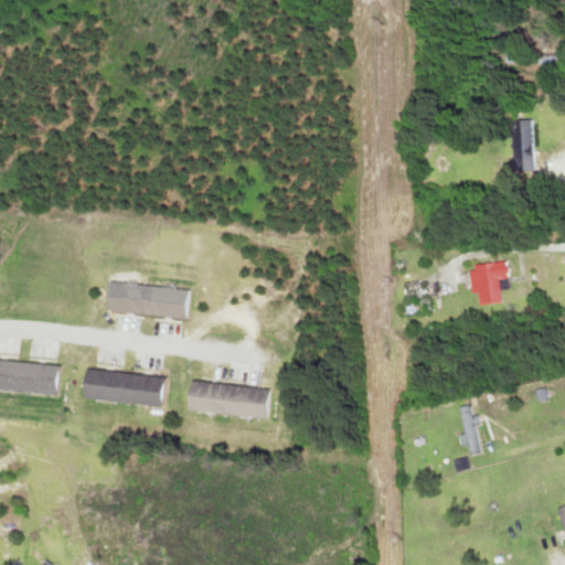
[(505,55),(505,65),(558,65),(558,55),(505,55)]
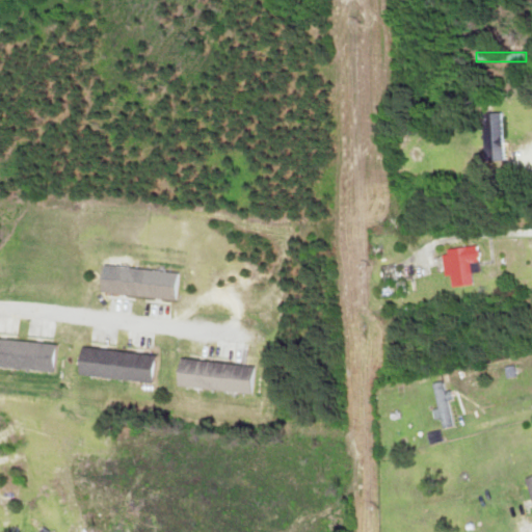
[(502,113),(480,113),(482,163),(503,162),(502,113)]
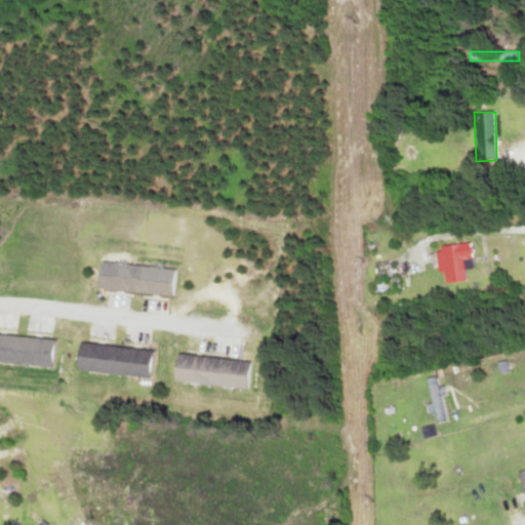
[(472,269),(469,243),(436,247),(440,284),(465,281),(463,270),(472,269)]
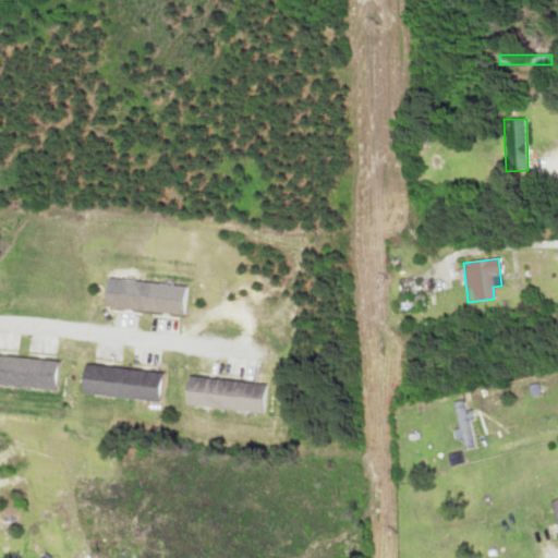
[(106,277),(102,306),(185,314),(187,284),(106,277)]
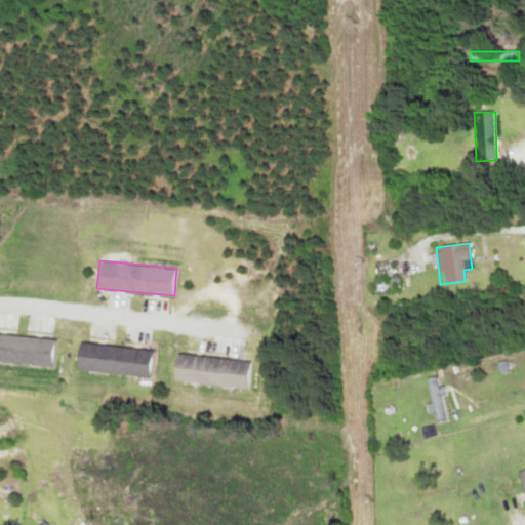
[(0,361),(51,367),(53,339),(0,333),(0,361)]
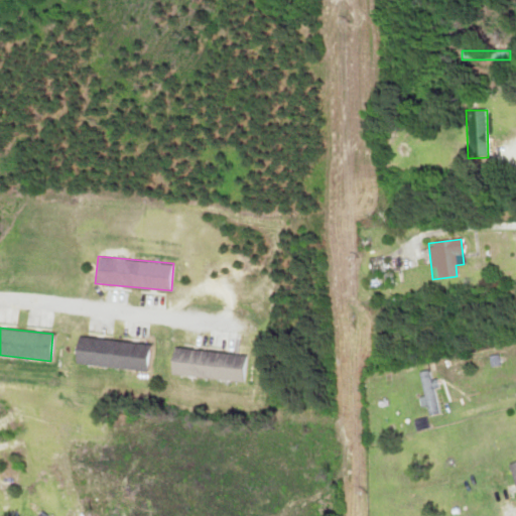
[(146,372),(149,344),(77,336),(73,363),(146,372)]
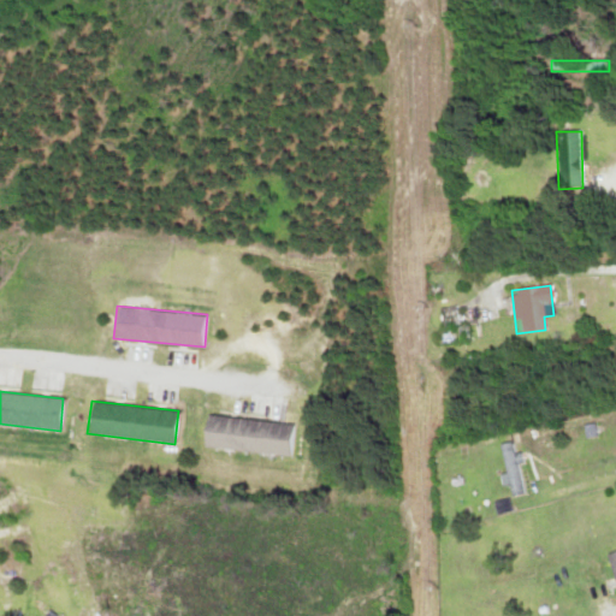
[(205,414),(201,446),(291,457),(295,424),(205,414)]
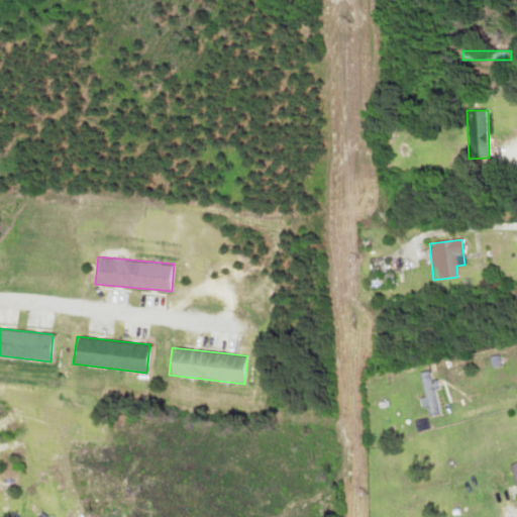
[(429,416),(441,413),(428,370),(417,373),(429,416)]
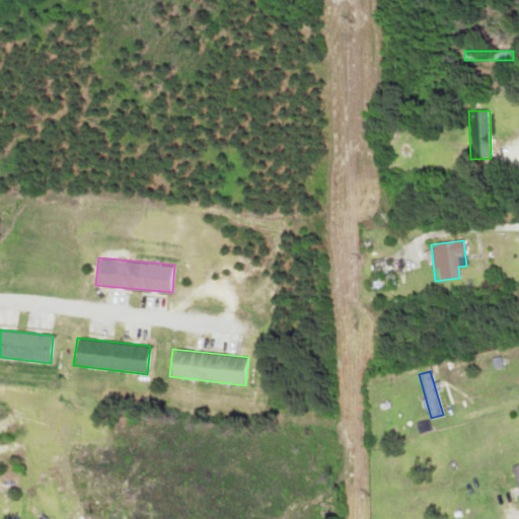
[(518,463),(510,466),(518,499),(518,498),(518,463)]
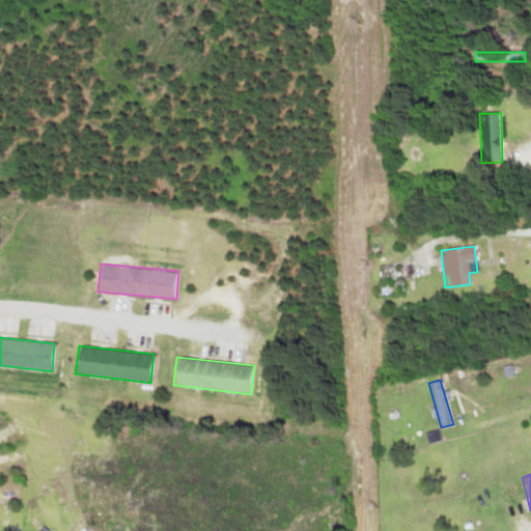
[(514,530),(526,528),(522,515),(510,520),(513,530),(514,530)]
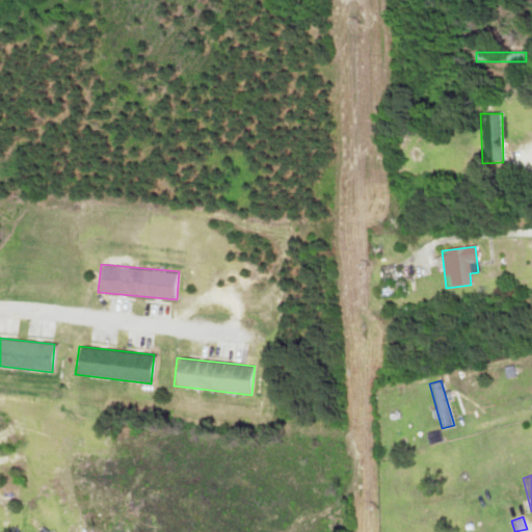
All buildings are outlined.
